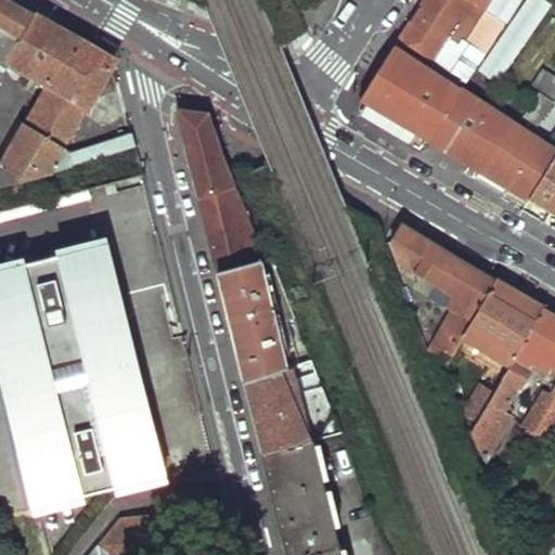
[(132,134),(69,151),(63,146),(114,60),(52,24),(11,0),(0,0),(0,183),(136,149),(132,134)]
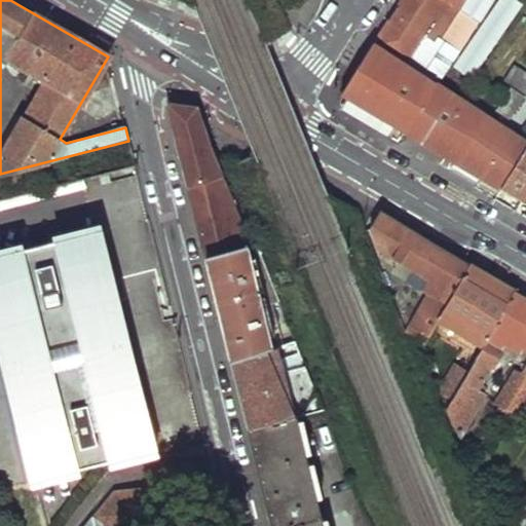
[(398,0),(371,45),(406,67),(411,59),(441,78),(458,50),(441,40),(438,44),(437,43),(463,0),(398,0)]
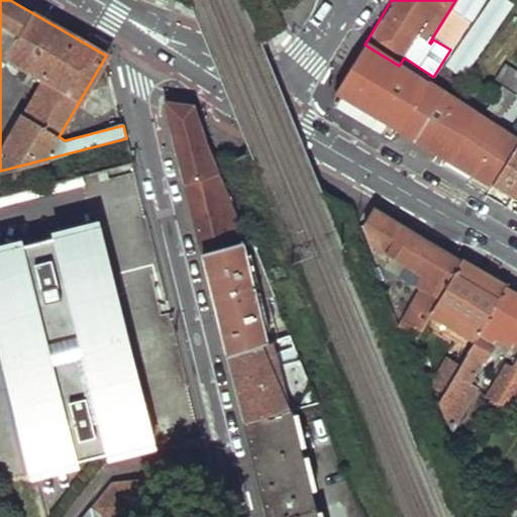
[(365,44),(335,91),(344,97),(338,107),(359,120),(380,132),(386,122),(436,151),(444,157),(440,164),(467,179),(472,172),(492,184),(516,143),(516,140),(399,66),(365,44)]
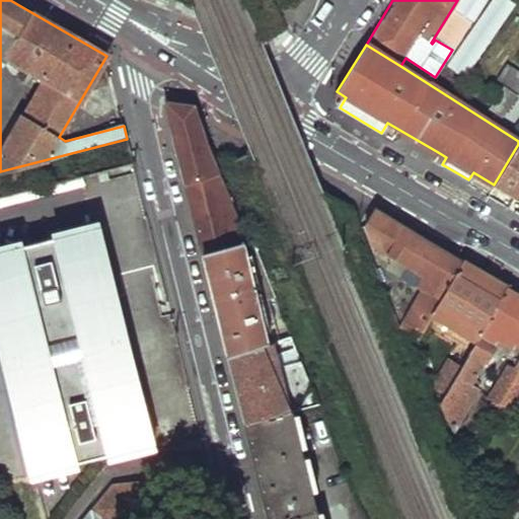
[(518,92),(518,72),(506,65),(498,79),(518,92)]
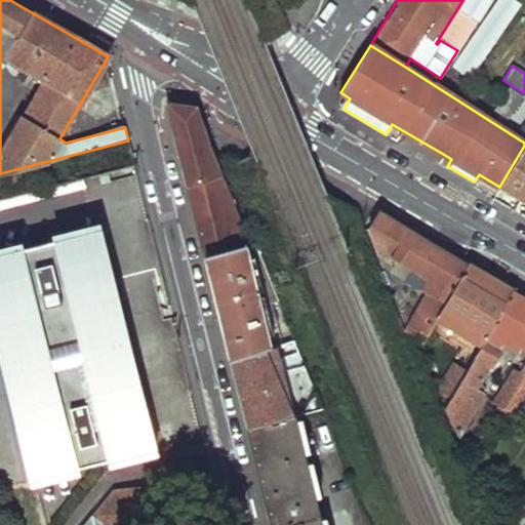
[(523,96),(511,88),(495,112),(507,119),(523,96)]
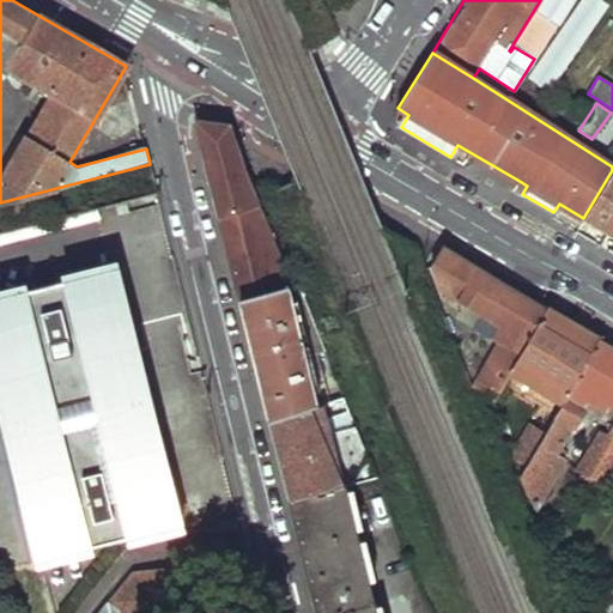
[(214,123),(195,121),(240,301),(292,286),(256,205),(230,125),(214,123)]
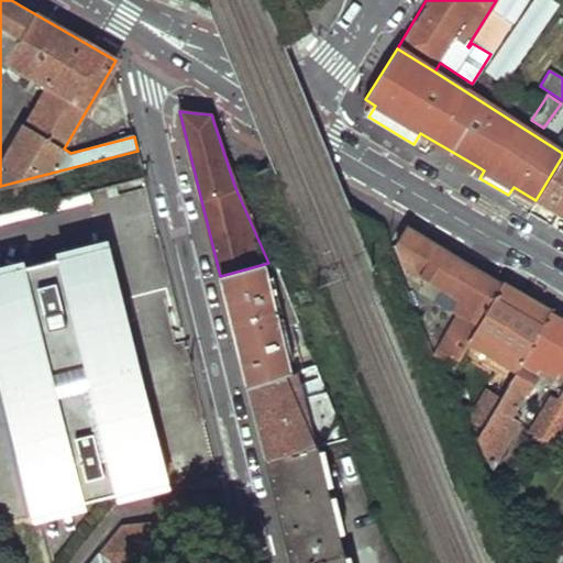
[(562,156),(536,200),(559,214),(562,217),(562,156)]
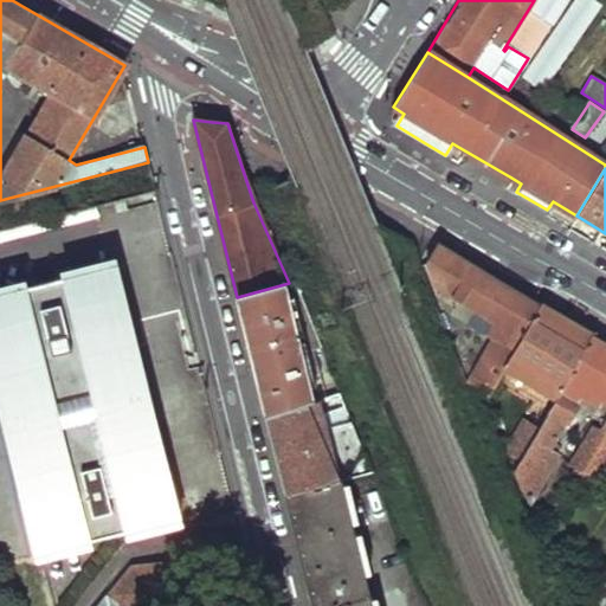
[(507,367),(543,303),(501,278),(439,242),(427,260),(438,288),(458,301),(453,310),(496,335),(474,376),(494,388),(507,367)]
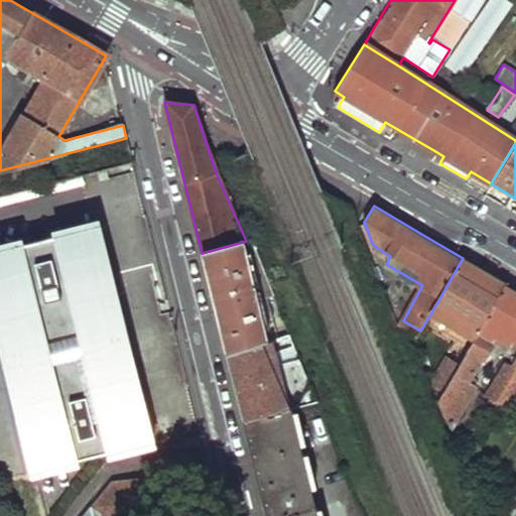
[(0,350),(31,474),(157,442),(117,281),(102,223),(0,248),(0,350)]
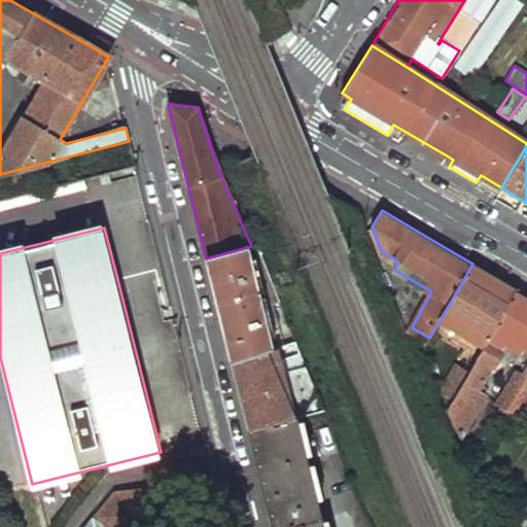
[(251,246),(206,258),(220,317),(232,362),(272,350),(261,307),(281,302),(258,244),(251,246)]
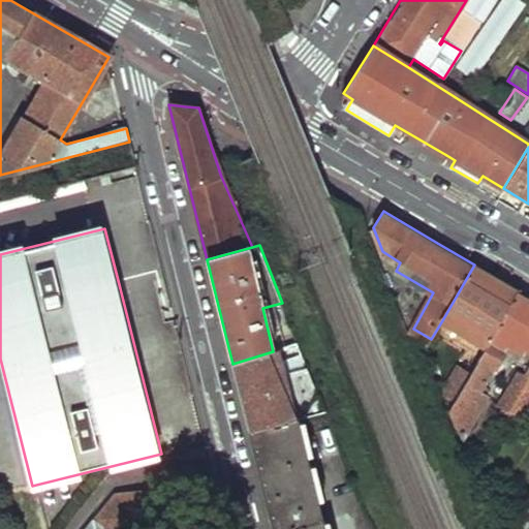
[(495,330),(518,290),(507,284),(474,265),(442,320),(486,345),(490,339),(495,330)]
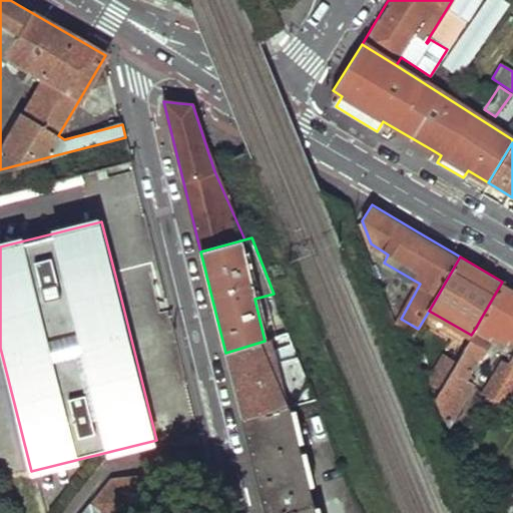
[(512,338),(512,289),(502,282),(480,320),(512,338)]
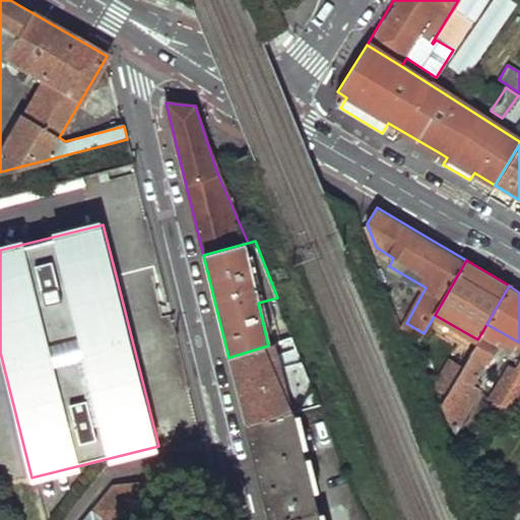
[(496,341),(481,333),(477,339),(470,352),(448,394),(442,404),(455,431),(480,387),(472,383),(496,341)]
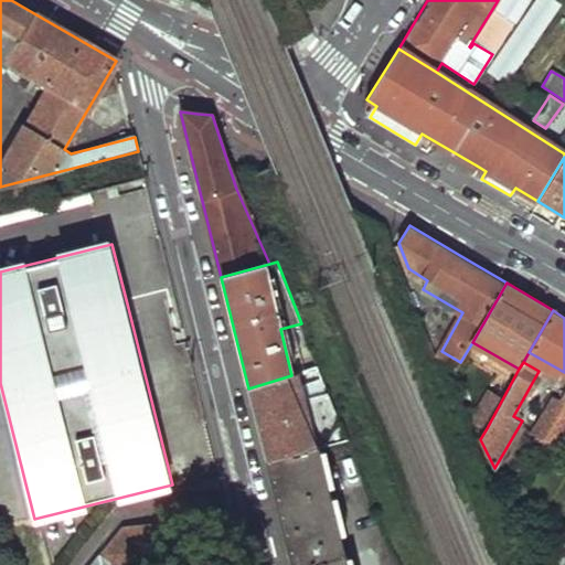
[(291,375),(248,388),(258,430),(266,460),(321,446),(350,439),(330,392),(311,398),(300,372),(291,375)]
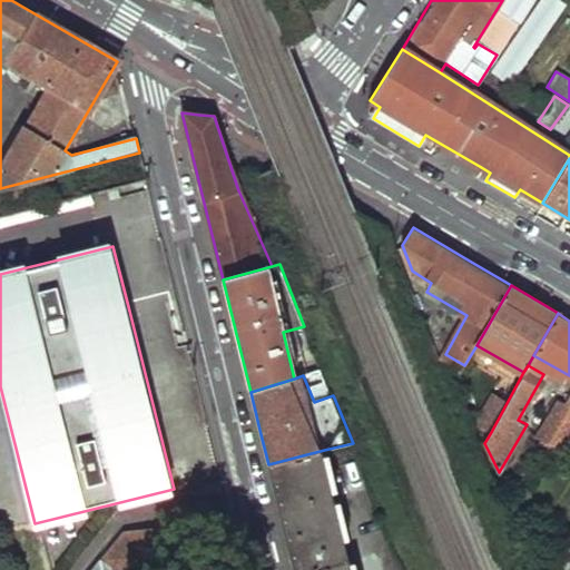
[(516,386),(501,379),(477,423),(491,432),(516,386)]
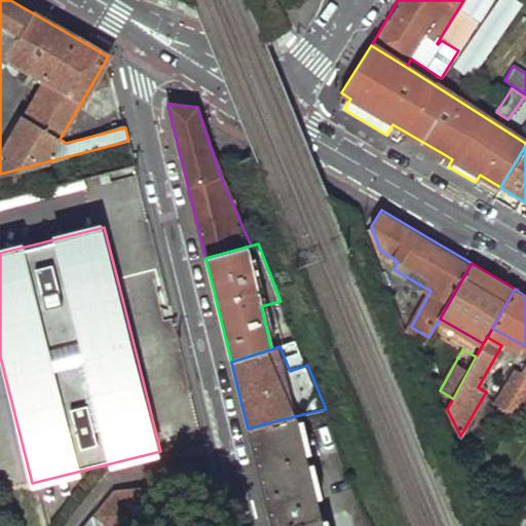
[(510,408),(525,377),(525,372),(518,368),(498,402),(510,408)]
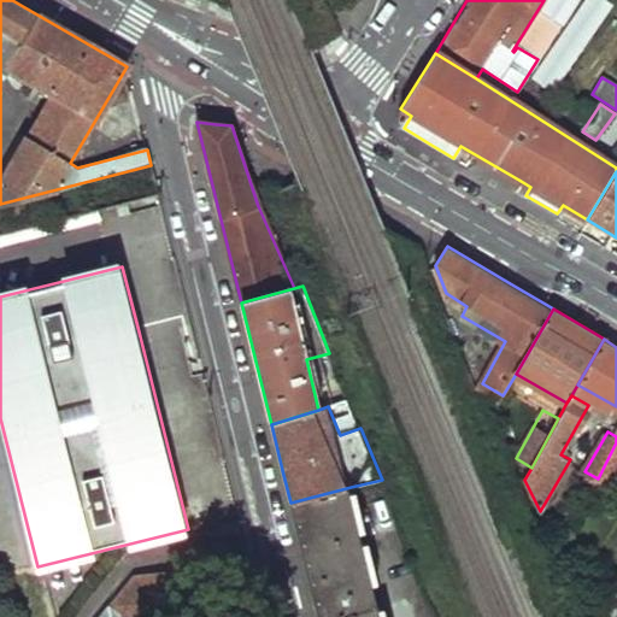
[(616,442),(598,479),(613,488),(616,482),(616,442)]
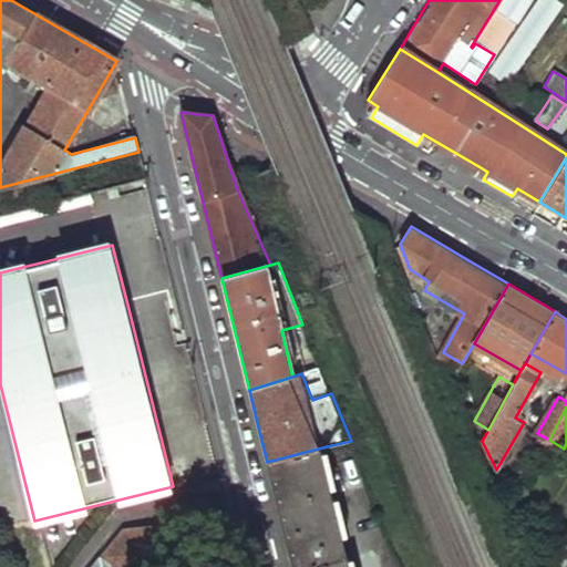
[(322,447),(267,462),(279,511),(292,566),(346,566),(344,559),(363,560),(363,549),(342,550),(322,447)]
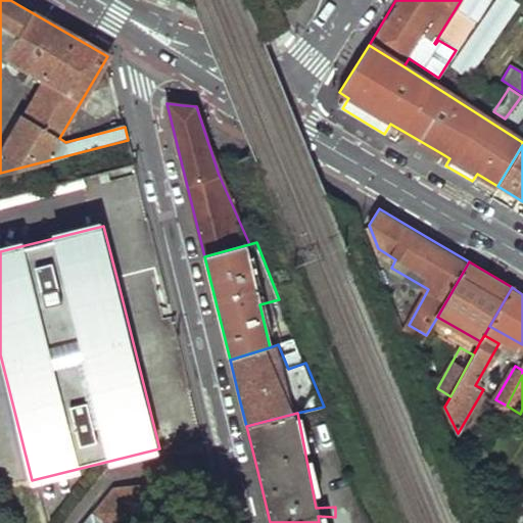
[(158,522),(175,504),(149,483),(111,486),(82,522),(158,522)]
